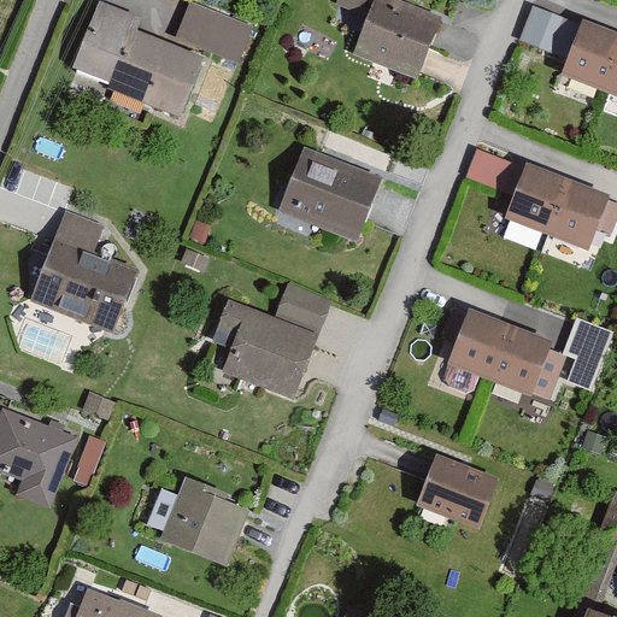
[(142,17),(100,0),(71,71),(181,115),(205,56),(137,28),(142,17)]
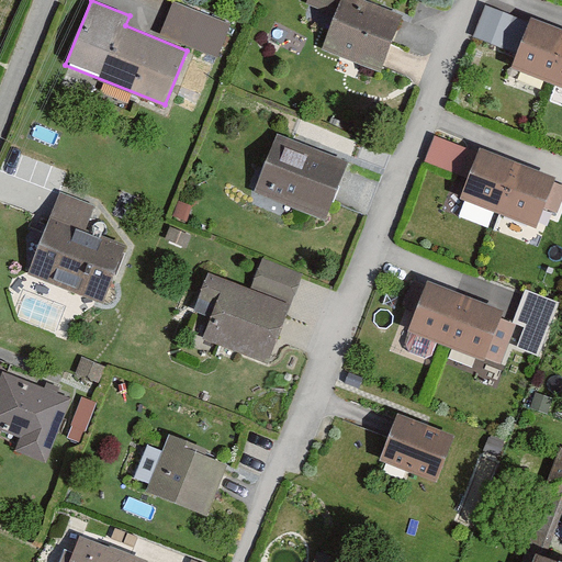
[(160,33),(217,57),(232,24),(175,0),(160,33)]
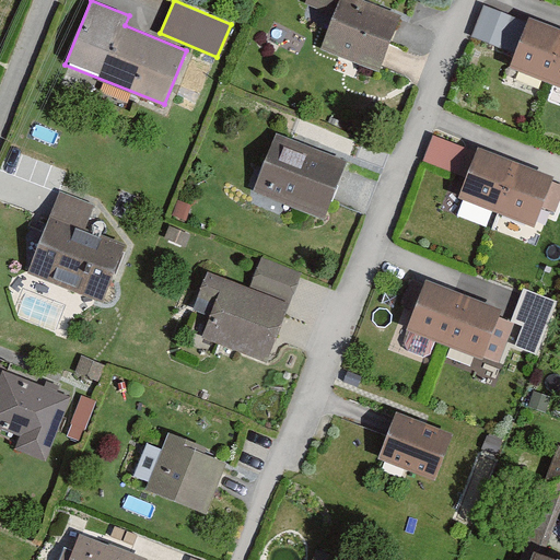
[(401,14),(363,0),(305,0),(305,2),(334,13),(321,48),(380,70),(401,14)]
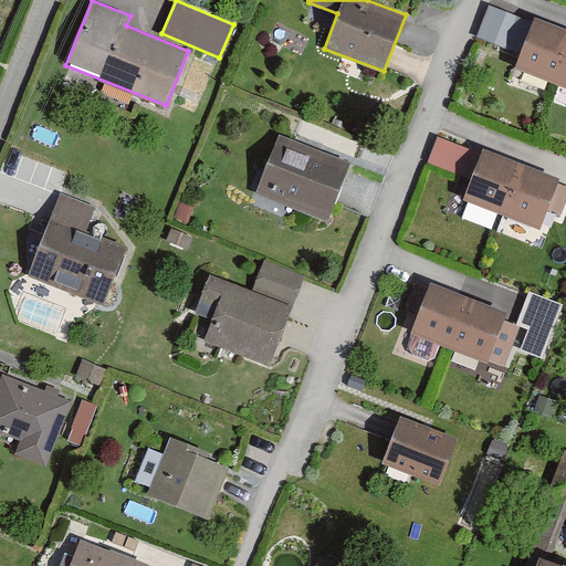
[(565,27),(535,14),(515,66),(565,85),(565,27)]
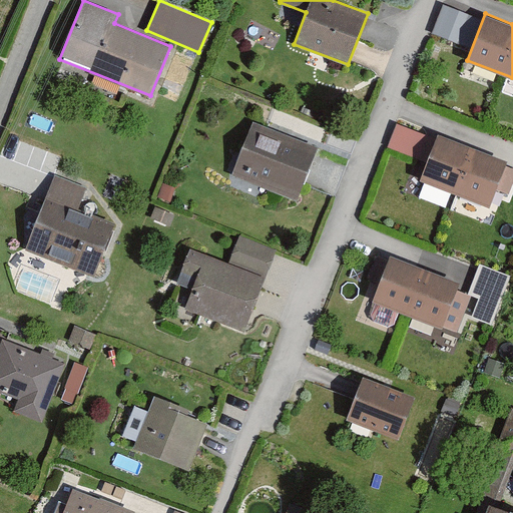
[(318,145),(258,121),(237,171),(299,195),(318,145)]
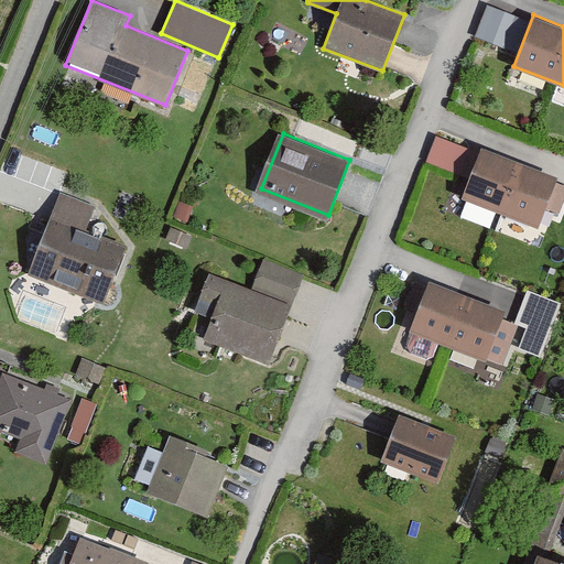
[(433,138),(427,164),(466,173),(472,147),(433,138)]
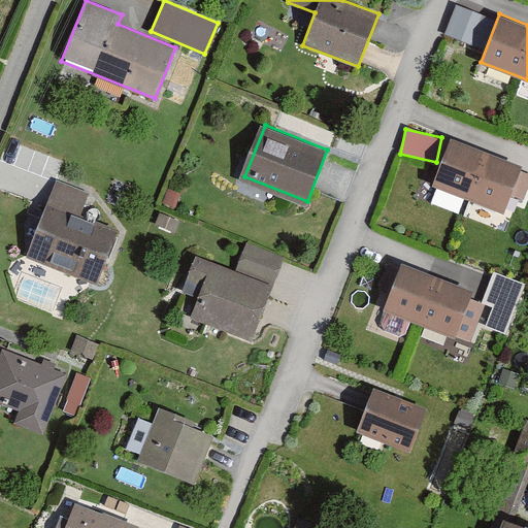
[(519,168),(452,145),(438,187),(504,209),(519,168)]
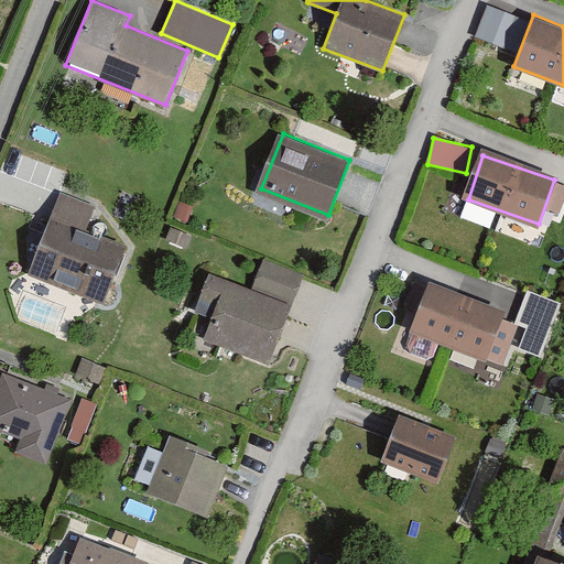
[(51,217),(86,230),(96,205),(61,192),(51,217)]
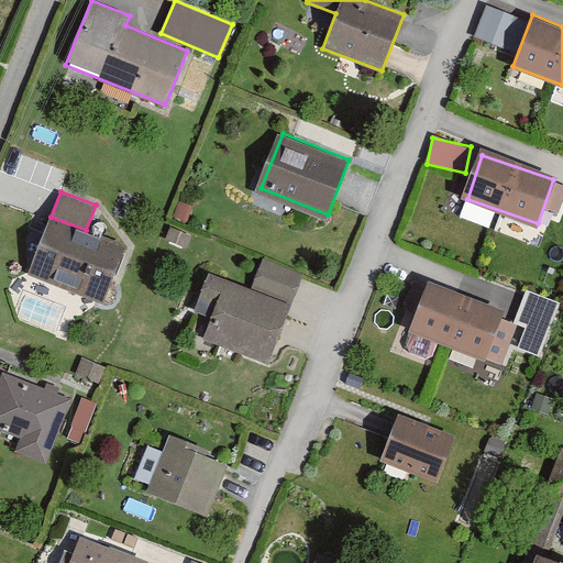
[(51,217),(50,217),(28,273),(103,302),(127,245),(86,230),(51,217)]
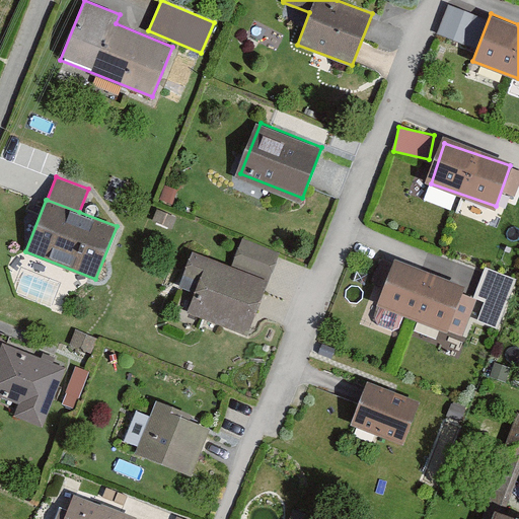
[(231,266),(269,280),(279,254),(280,251),(242,237),(231,266)]
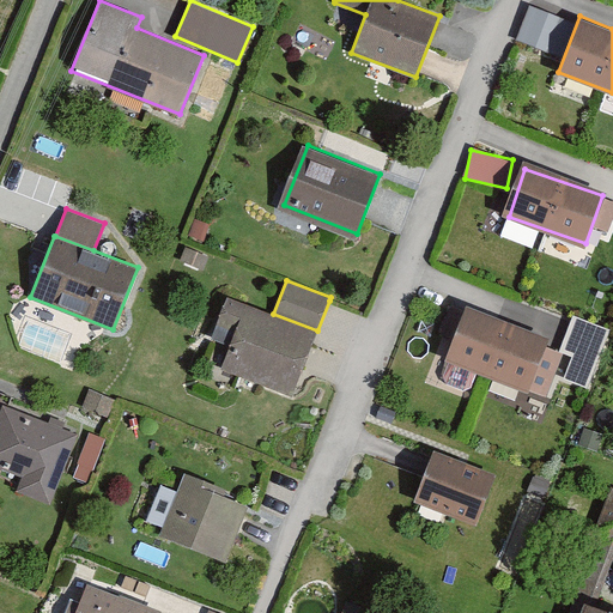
[(273,314),(228,297),(212,339),(230,345),(222,368),(292,395),(317,331),(273,314)]
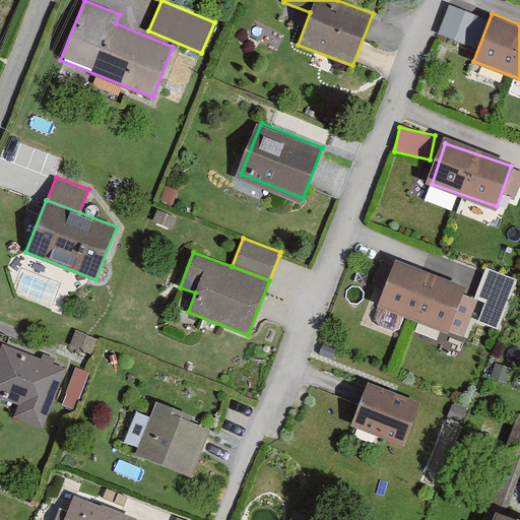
[(476,291),(395,261),(377,308),(458,338),(476,291)]
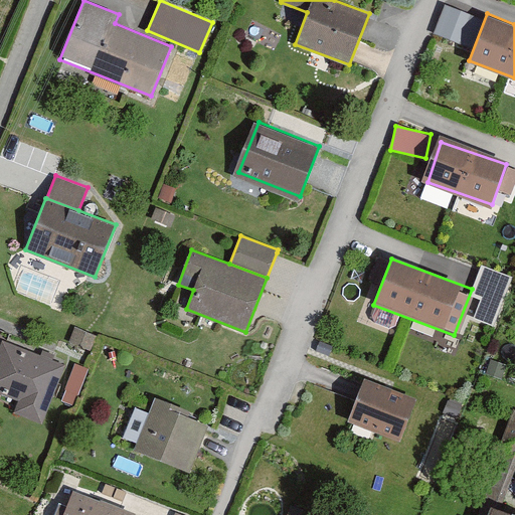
[(514,278),(483,264),(473,296),(483,302),(479,318),(494,326),(514,278)]
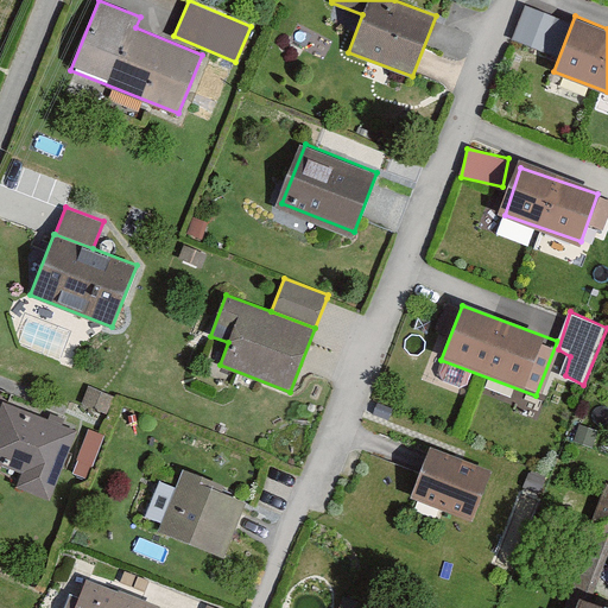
[(82,404),(107,415),(114,397),(89,386),(82,404)]
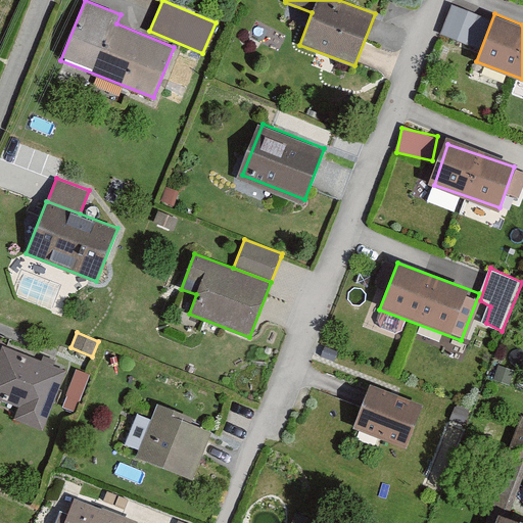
[(66,370),(3,344),(0,352),(0,398),(18,407),(14,418),(44,429),(66,370)]
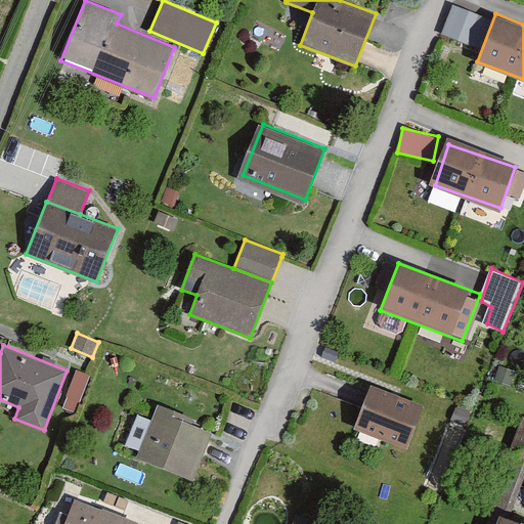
[(494,380),(511,386),(516,372),(499,365),(494,380)]
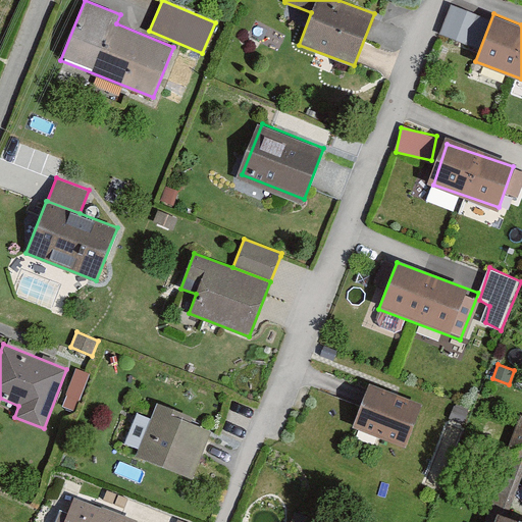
[(421,407),(374,388),(356,434),(403,453),(421,407)]
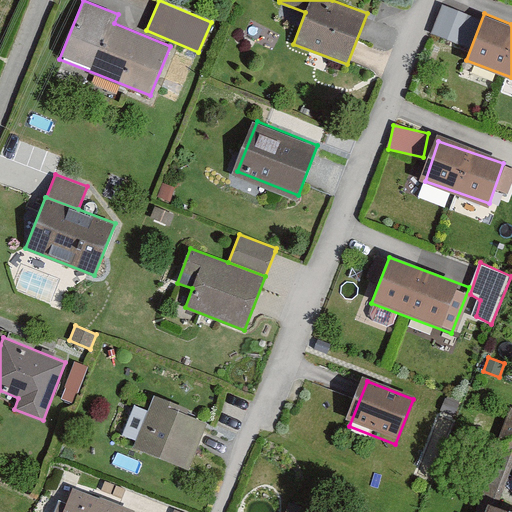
[(190,408),(153,394),(133,445),(190,467),(207,422),(187,415),(190,408)]
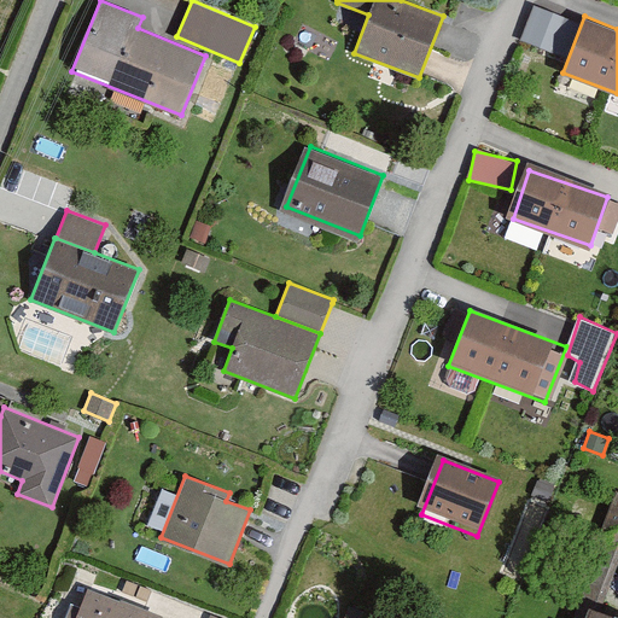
[(617,495),(616,495),(602,541),(617,546),(617,495)]
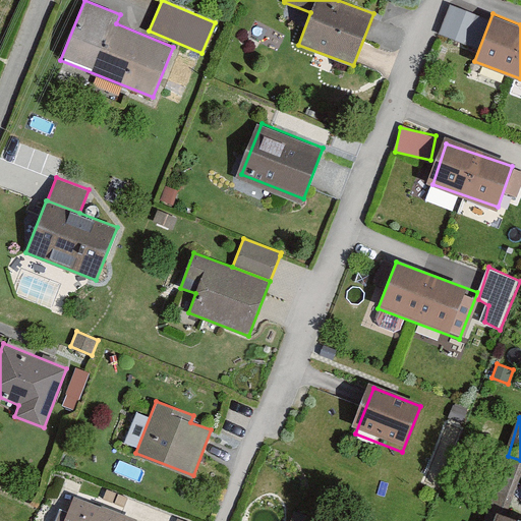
[(135,520),(136,520),(74,497),(64,520),(135,520)]
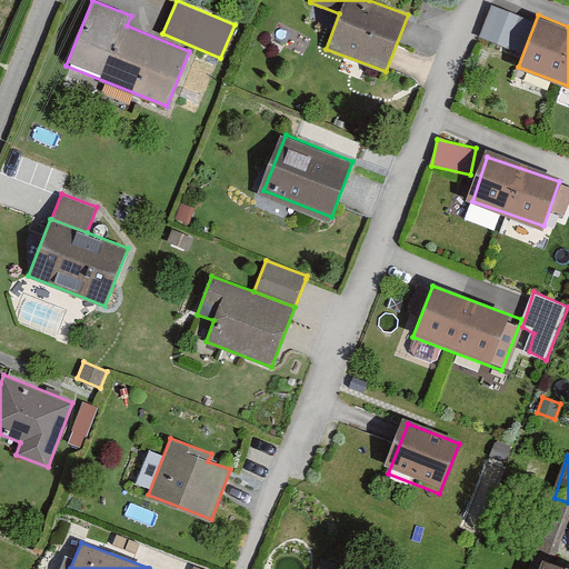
[(317,568),(347,568),(348,568),(321,558),(317,568)]
